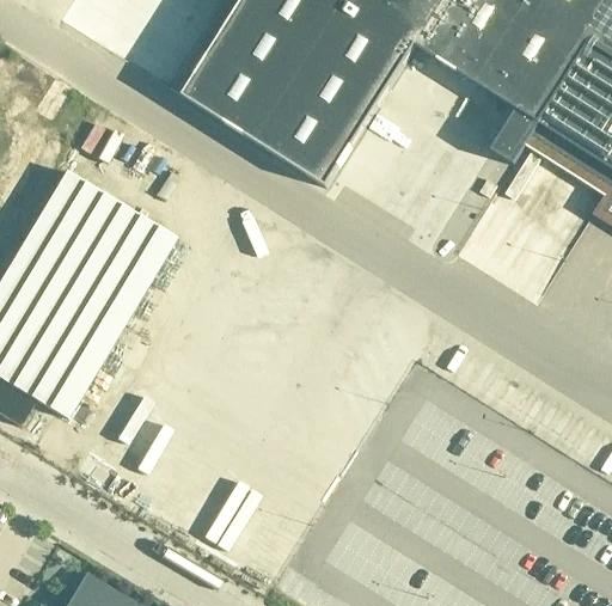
[(442,0),(415,43),(516,108),(491,148),(514,161),(533,132),(611,182),(592,212),(611,224),(611,0),(442,0)]
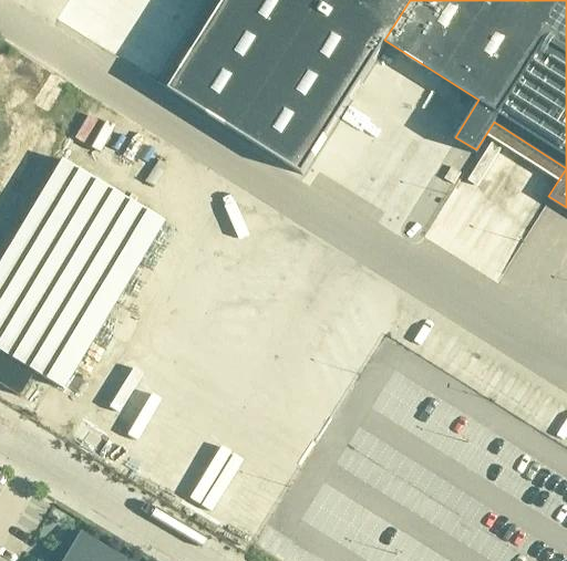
[(165,218),(63,156),(0,260),(0,378),(21,392),(35,367),(64,385),(165,218)]
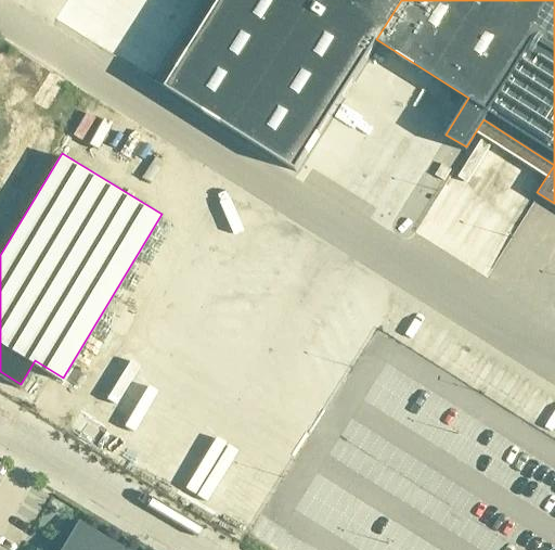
[(59,549),(129,549),(78,519),(59,549)]
